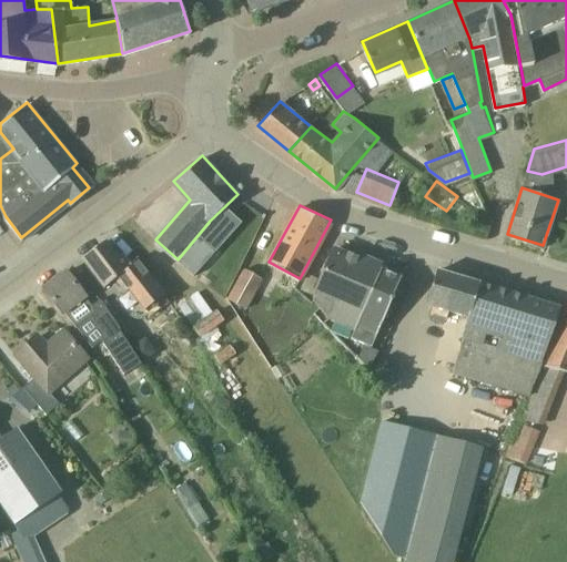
[(138,255),(130,261),(122,251),(118,254),(105,238),(83,256),(105,285),(117,276),(125,288),(129,286),(145,307),(165,293),(138,255)]
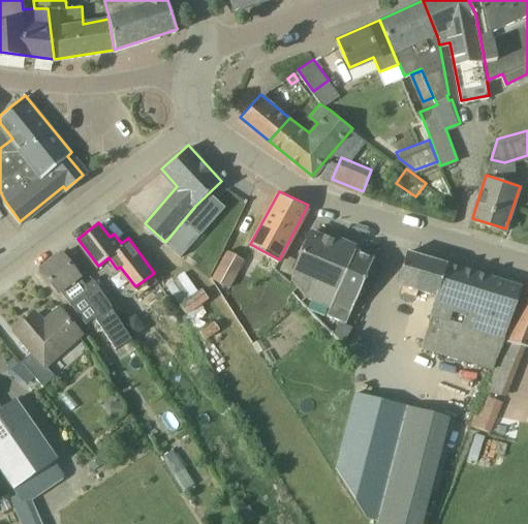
[(308,296),(316,299),(333,305),(354,249),(311,230),(293,272),(293,273),(291,277),(308,296)]
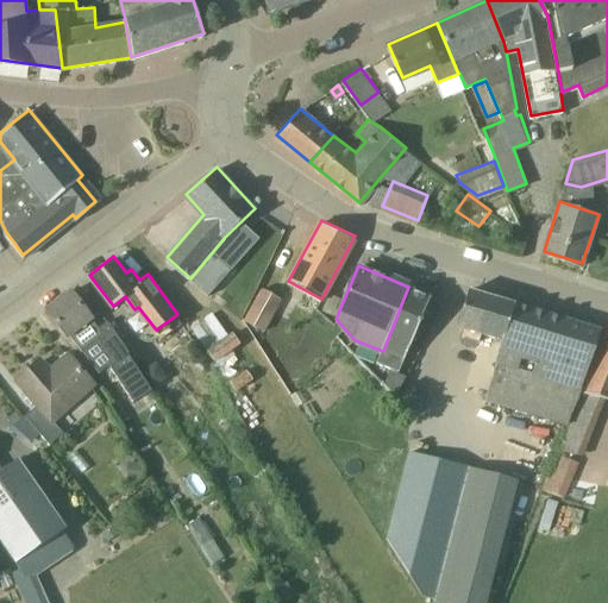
[(282,296),(262,284),(244,318),(265,328),(282,296)]
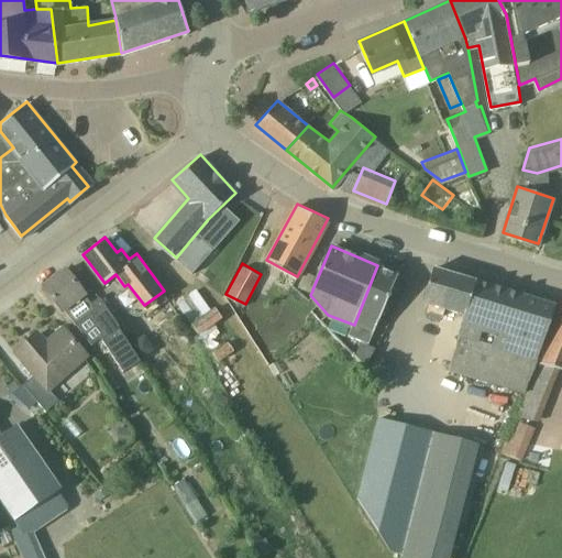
[(354,325),(350,335),(367,341),(372,334),(378,318),(379,318),(398,274),(377,265),(354,325)]
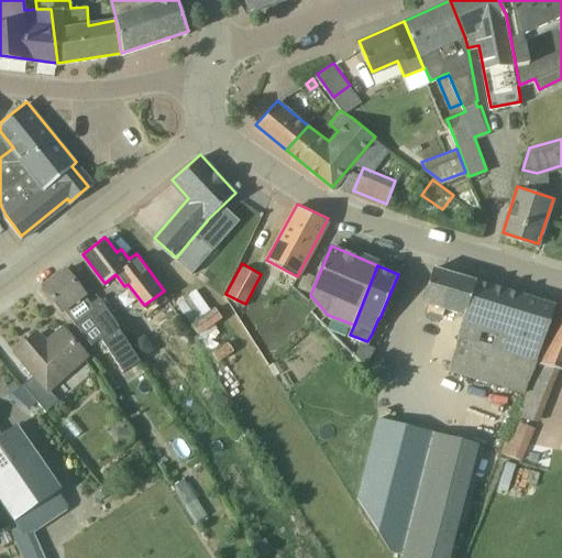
[(105,301),(100,295),(91,302),(65,266),(43,283),(64,309),(65,308),(76,323),(90,310),(106,334),(101,337),(123,370),(131,364),(138,375),(147,369),(118,326),(120,324),(105,301)]
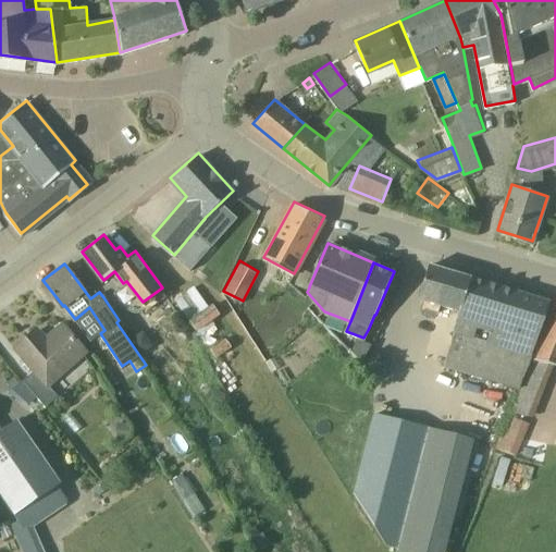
[(544,317),(550,301),(429,264),(419,296),(460,309),(444,365),(519,387),(531,354),(544,317)]
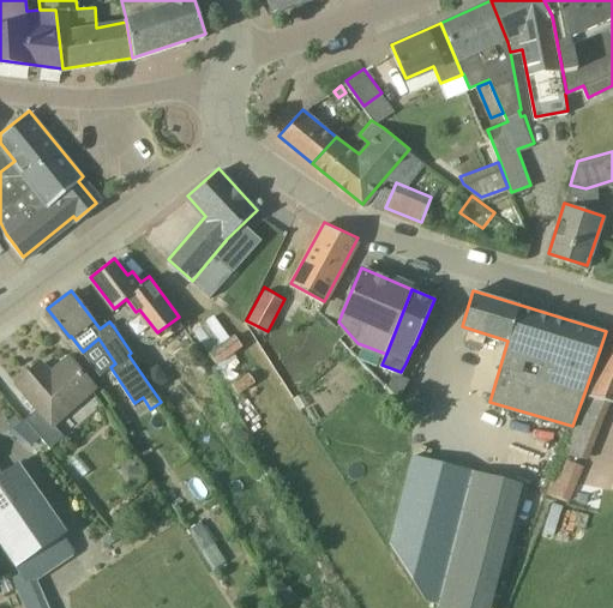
[(299,378),(331,348),(311,325),(277,355),(299,378)]
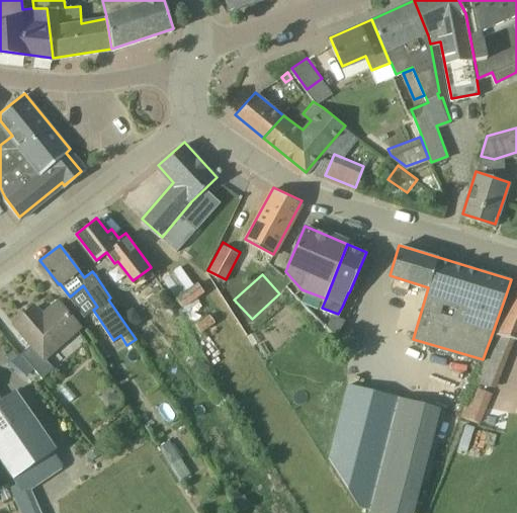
[(516,279),(496,333),(476,380),(495,386),(515,337),(516,337),(516,279)]
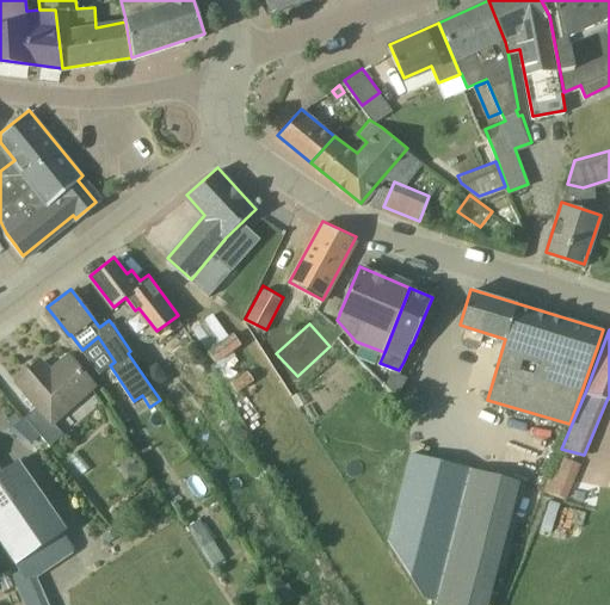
[(233,350),(241,344),(233,332),(208,350),(216,360),(233,350)]
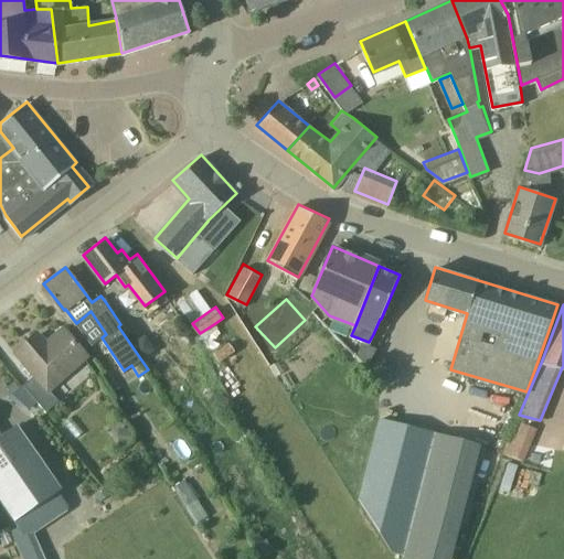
[(39,332),(17,351),(35,373),(24,383),(46,410),(59,399),(49,387),(87,353),(64,326),(48,342),(39,332)]
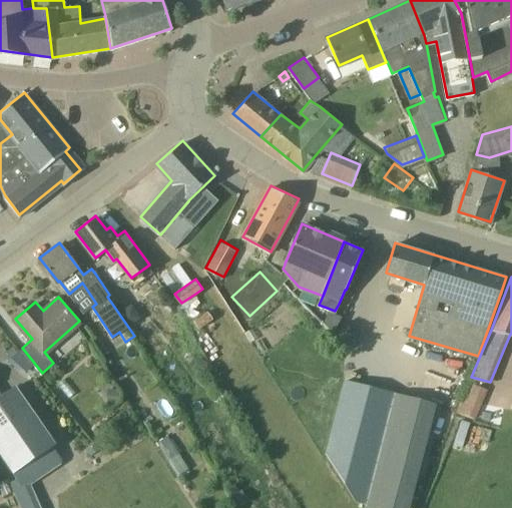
[(208,310),(194,319),(199,327),(213,317),(208,310)]
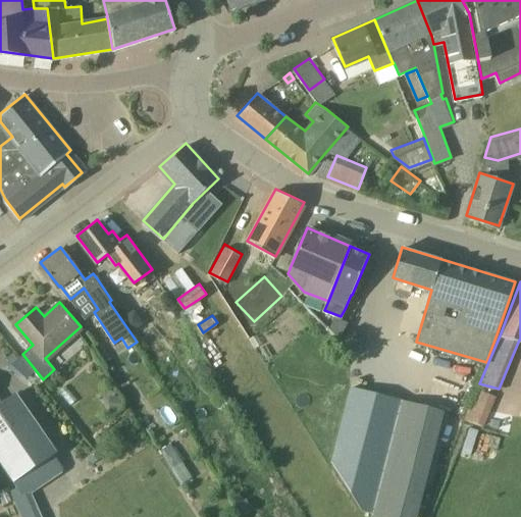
[(14,350),(7,354),(12,361),(19,356),(14,350)]
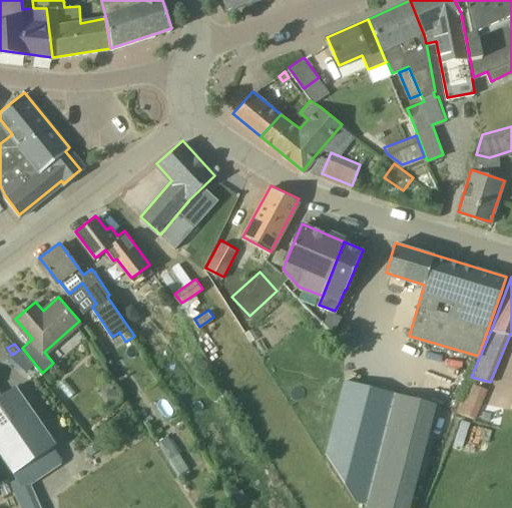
[(208,361),(198,356),(194,366),(203,370),(208,361)]
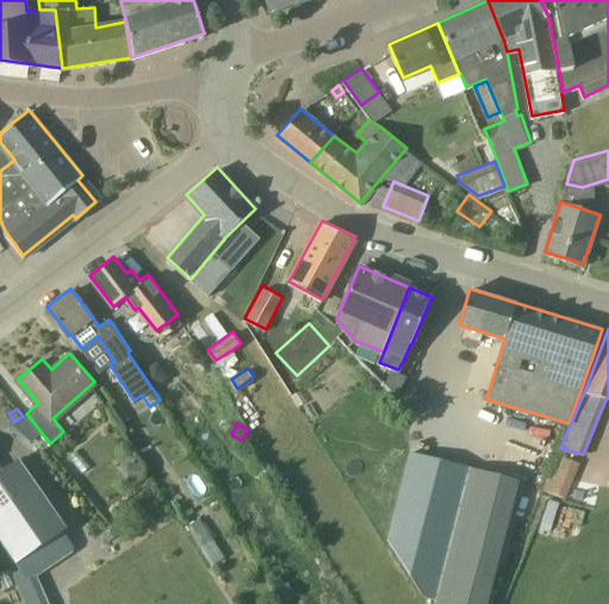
[(434,603),(470,465),(412,450),(390,541),(428,603),(434,603)]
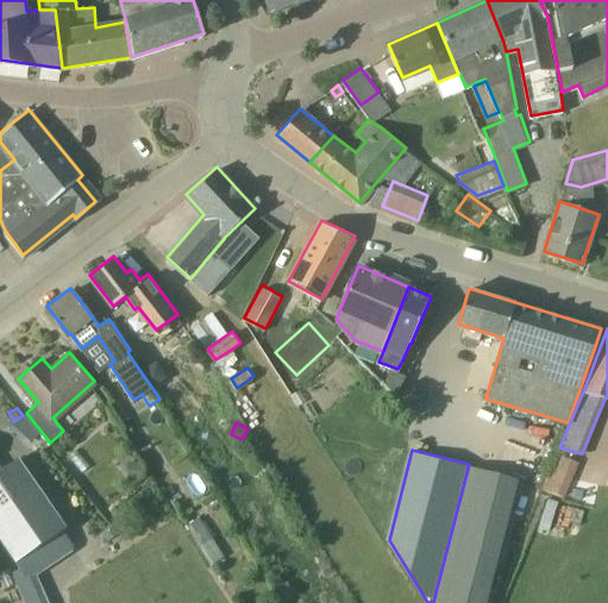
[(580,460),(557,452),(543,487),(565,496),(580,460)]
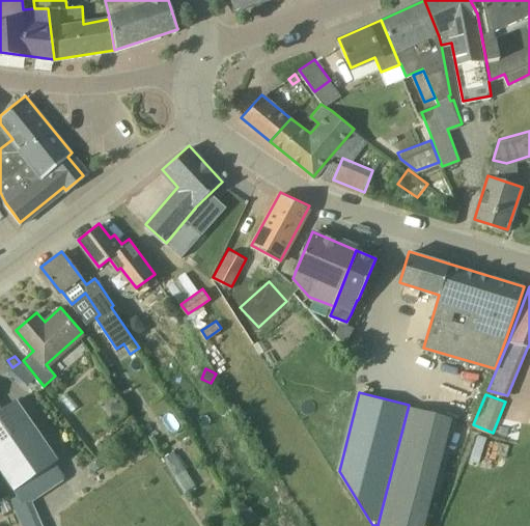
[(44,525),(32,499),(65,476),(55,461),(57,460),(16,397),(2,407),(0,404),(0,467),(18,494),(11,497),(23,525),(44,525)]
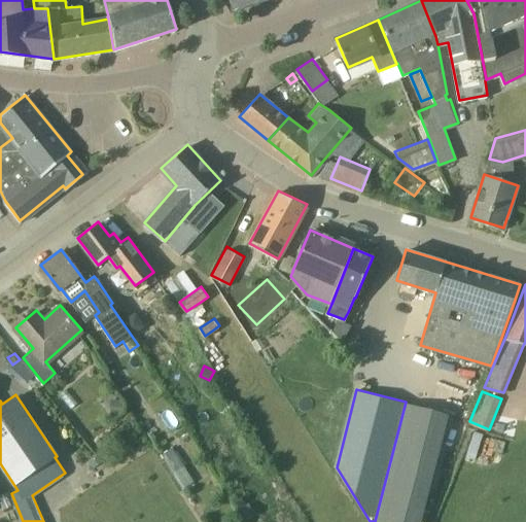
[(111,412),(125,413),(126,397),(111,397),(111,412)]
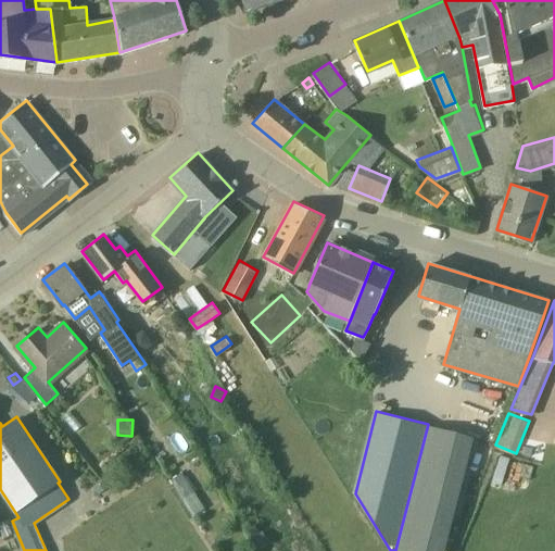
[(193,512),(203,506),(180,471),(172,477),(193,512)]
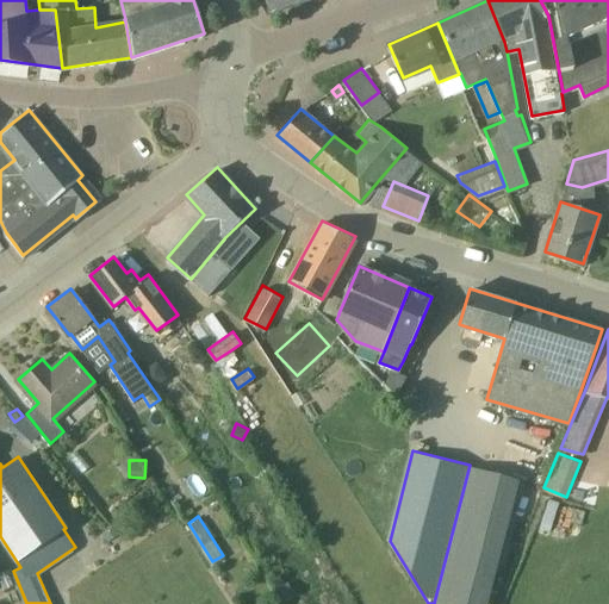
[(116,523),(104,531),(109,539),(120,530),(116,523)]
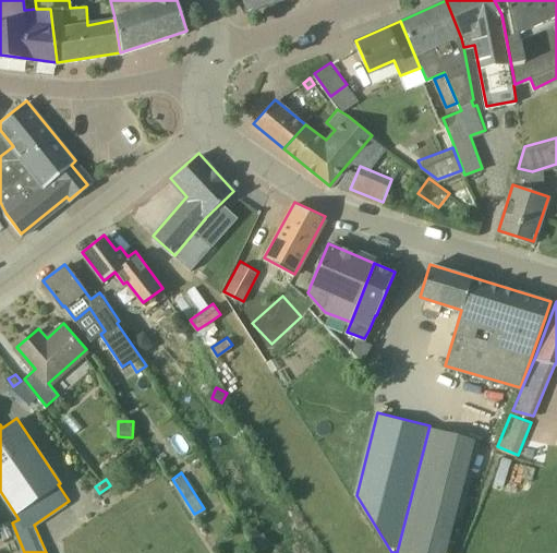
[(271,543),(263,530),(253,537),(262,550),(271,543)]
